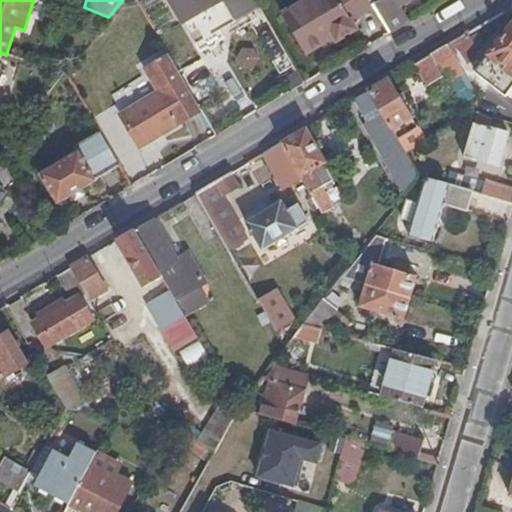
[(168,0),(182,24),(221,0),(168,0)]
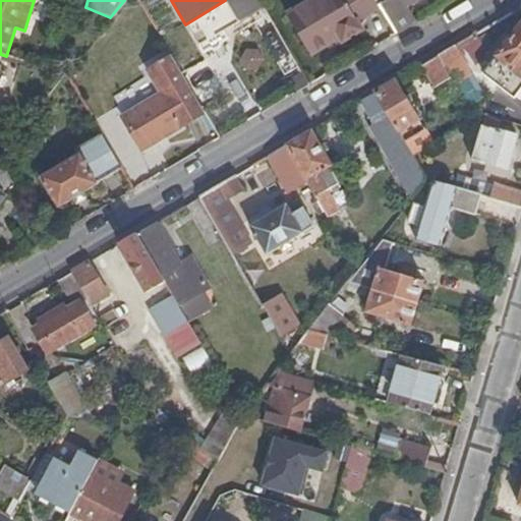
[(380,6),(375,0),(304,0),(281,13),(304,56),(326,44),(324,40),(333,36),(335,40),(337,44),(358,32),(353,21),(380,6)]
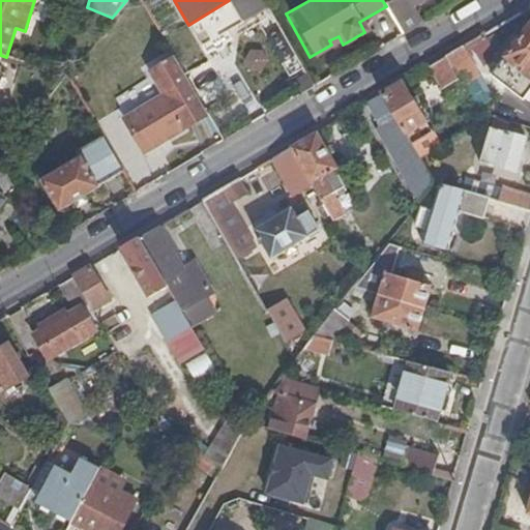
[(403,34),(422,22),(411,3),(415,0),(382,0),(386,6),(403,34)]
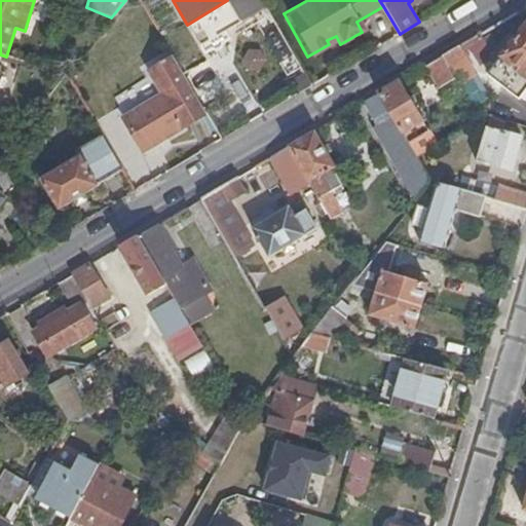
[(525,21),(485,73),(518,99),(525,87),(525,21)]
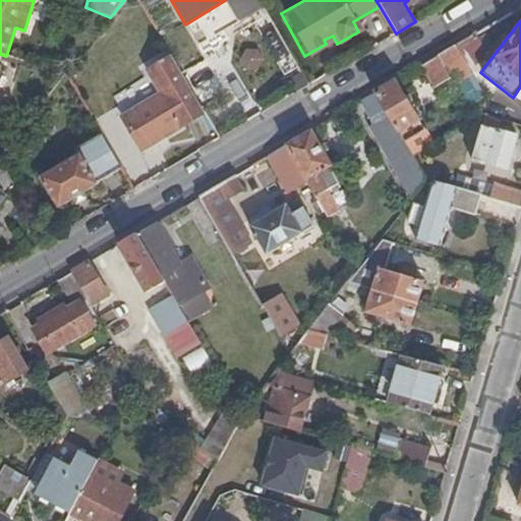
[(477,47),(471,35),(437,56),(450,79),(456,89),(472,80),(459,58),(477,47)]
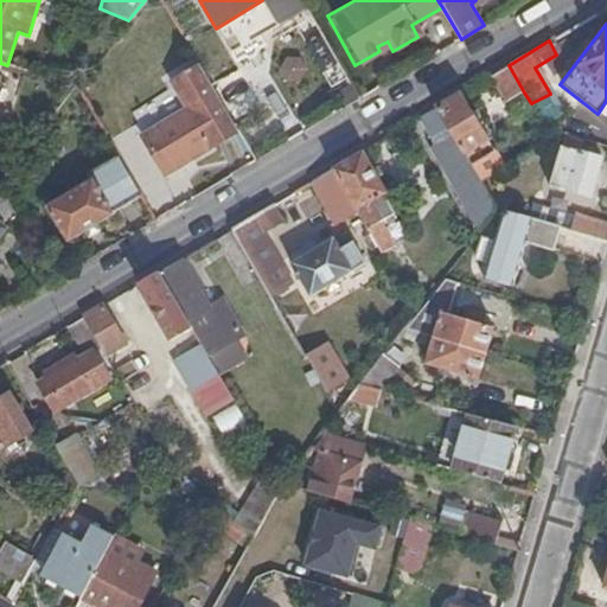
[(377,46),(379,51),(390,46),(388,42),(377,46)]
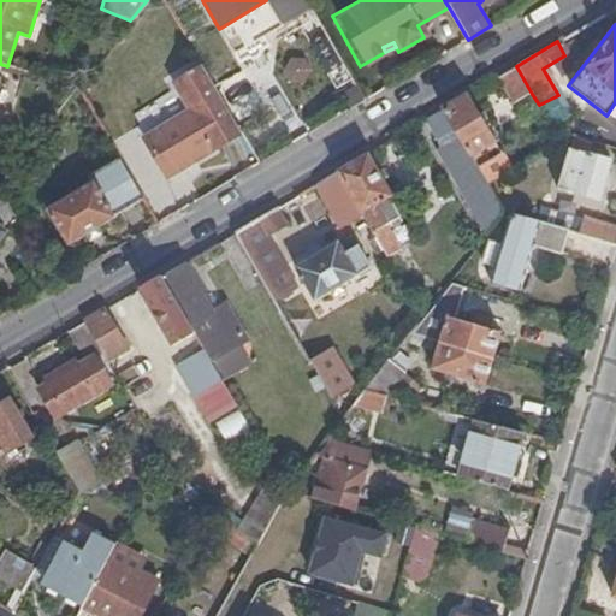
[(242,136),(218,95),(201,65),(171,84),(187,113),(143,138),(167,178),(242,136)]
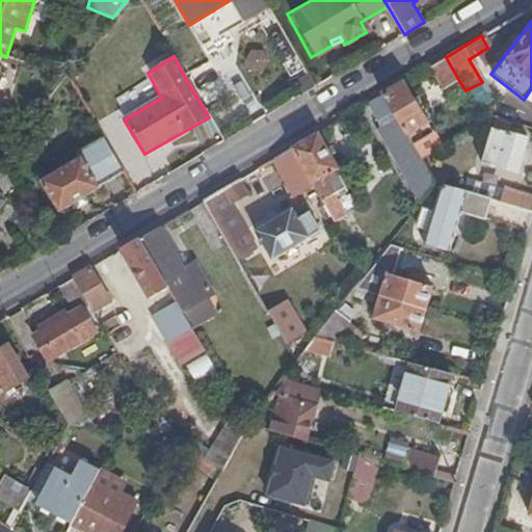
[(446,57),(427,68),(443,91),(459,81),(446,57)]
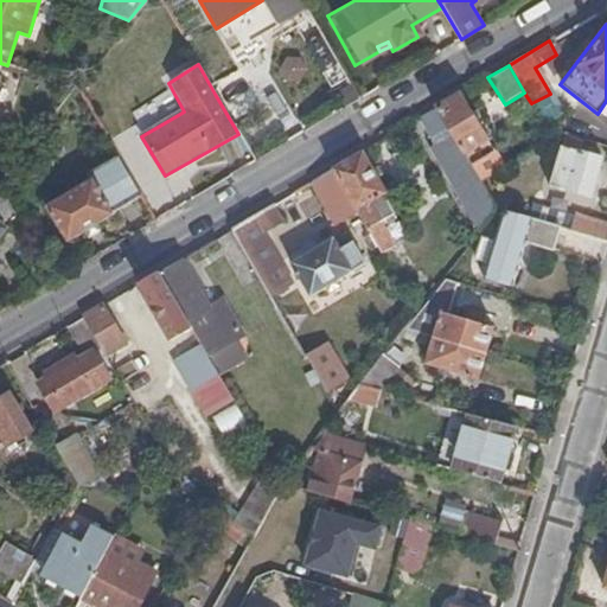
[(435,109),(452,139),(466,161),(468,166),(492,154),(494,153),(459,94),(435,109)]
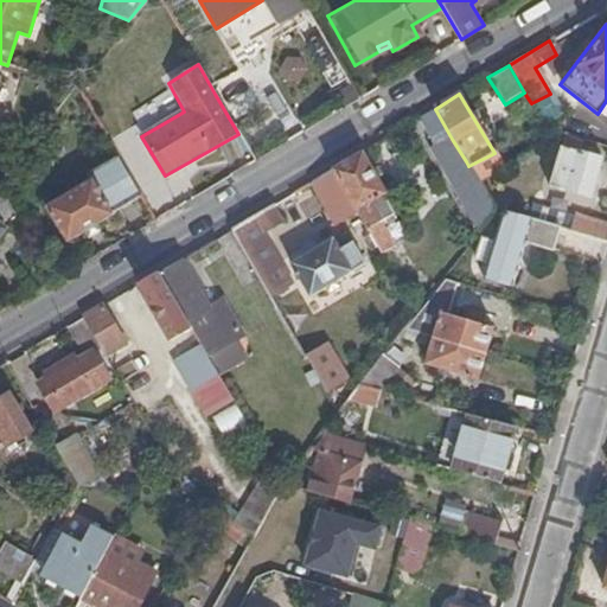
[(452,139),(435,109),(419,117),(449,171),(466,161),(452,139)]
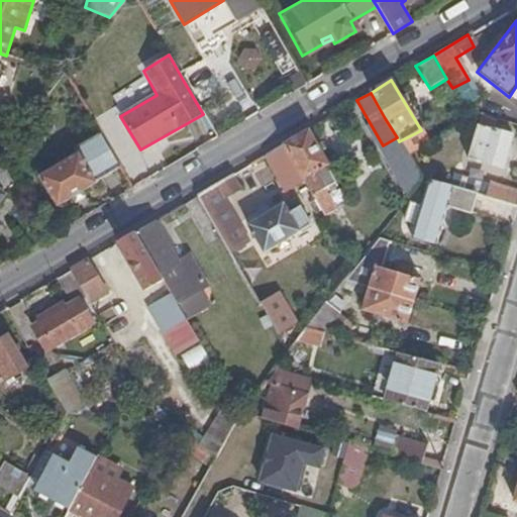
[(492,128),(495,119),(480,115),(468,159),(501,169),(511,134),(492,128)]
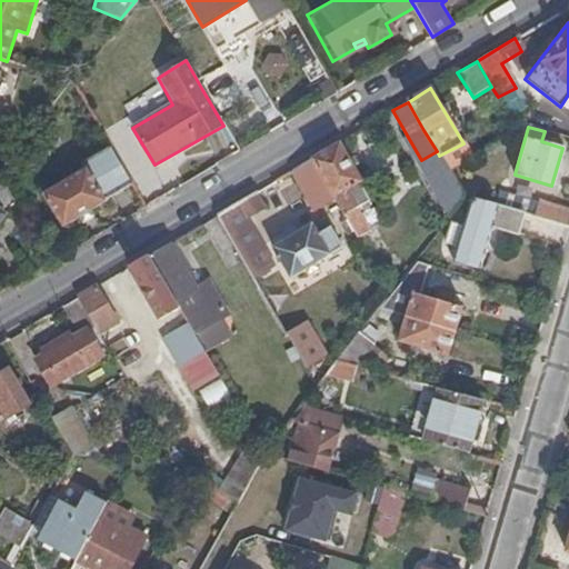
[(312,159),(333,197),(356,236),(369,228),(347,190),(361,181),(339,142),(312,159)]
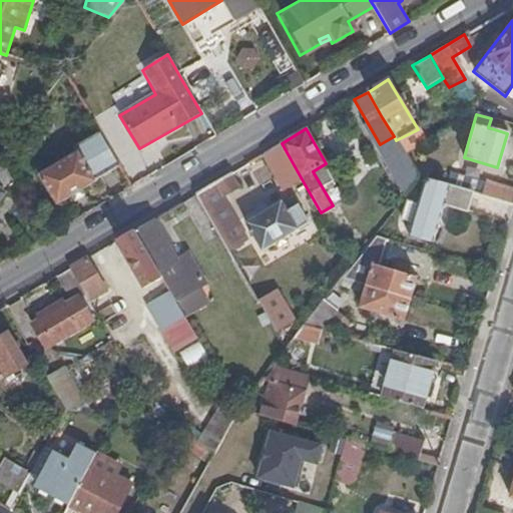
[(422,141),(416,130),(396,140),(403,152),(413,146),(422,141)]
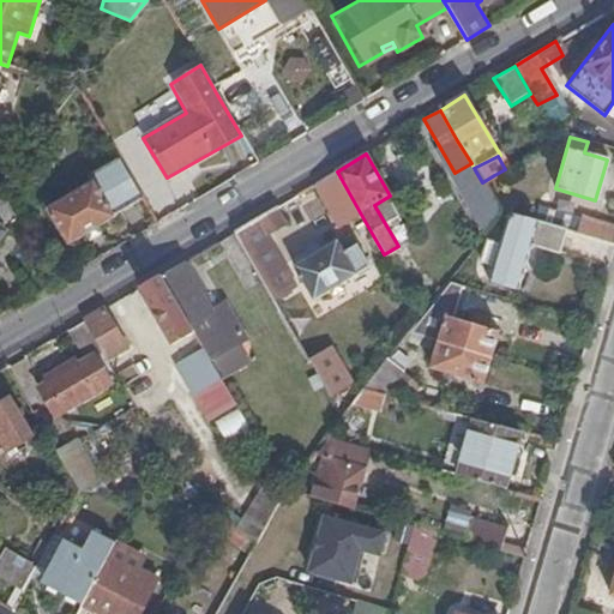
[(120,162),(47,205),(68,244),(113,216),(112,214),(140,197),(120,162)]
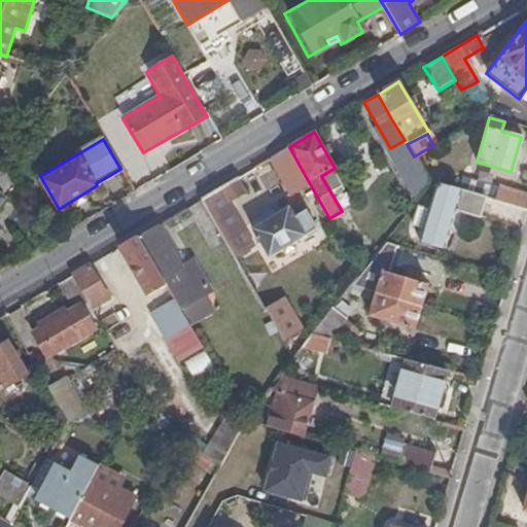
[(289,147),(271,159),(291,194),(309,182),(289,147)]
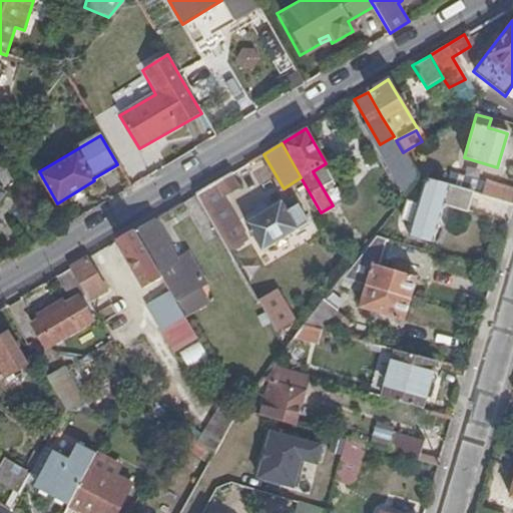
[(418,155),(413,146),(403,152),(409,160),(418,155)]
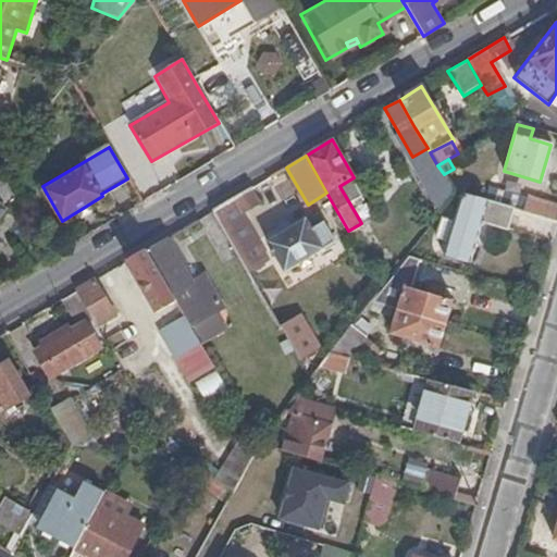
[(0,211),(12,197),(0,174),(0,211)]
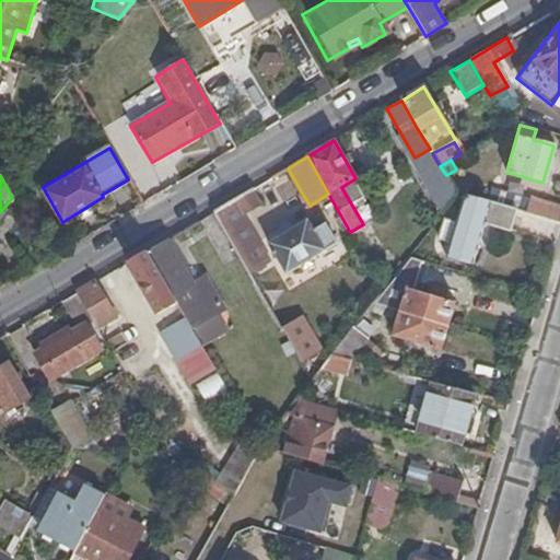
[(458,196),(447,178),(434,185),(448,210),(458,196)]
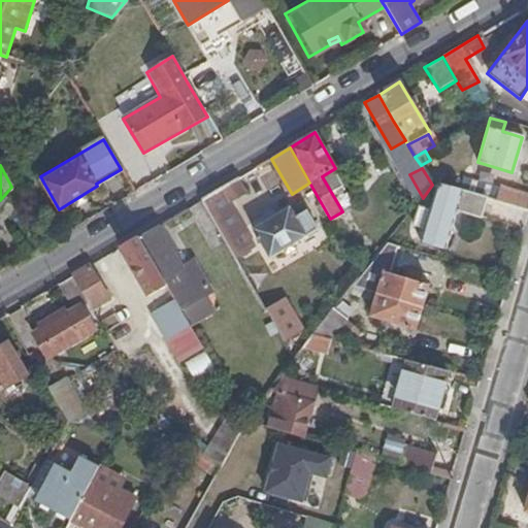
[(527,212),(527,210),(527,197),(498,188),(497,190),(462,179),(458,192),(487,201),(527,212)]
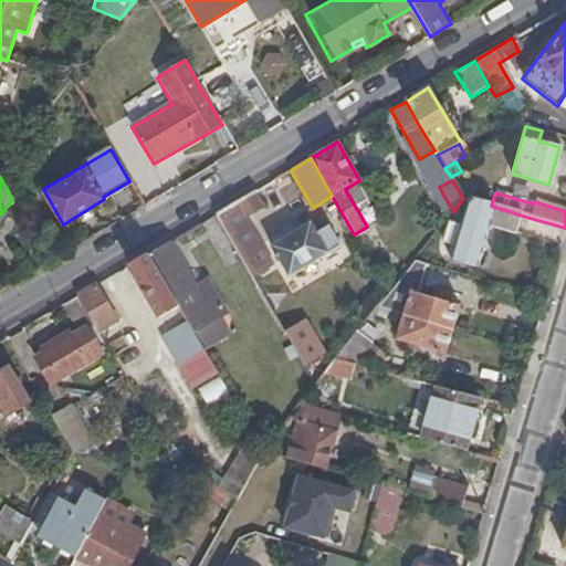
[(250,194),(216,215),(250,273),(270,261),(243,215),(258,206),(250,194)]
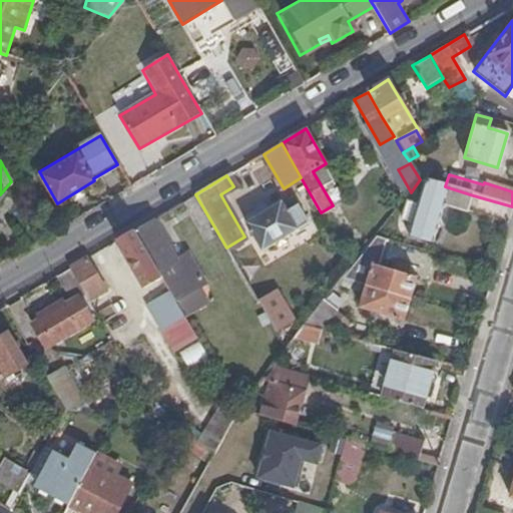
[(473,195),(445,186),(426,181),(419,205),(409,202),(404,220),(413,222),(410,235),(433,242),(445,203),(470,210),(473,195)]
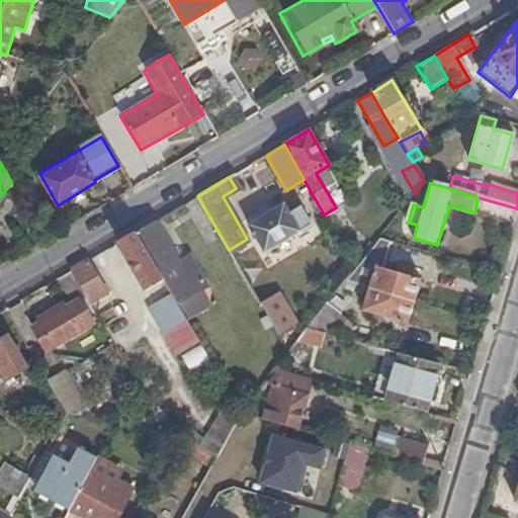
[(264,251),(310,224),(292,196),(269,209),(266,204),(260,201),(257,204),(255,209),(258,216),(247,222),(264,251)]
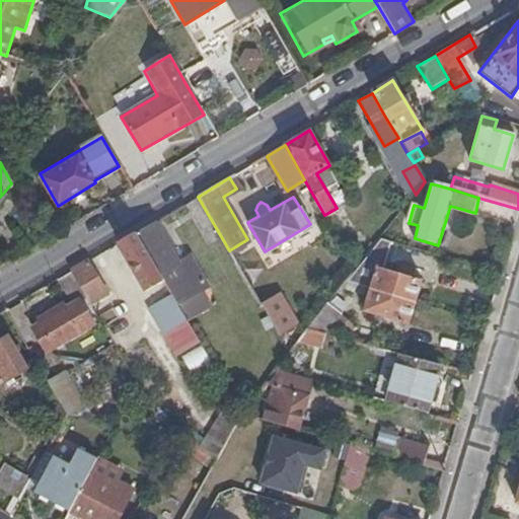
[(158,221),(137,233),(162,276),(177,301),(190,295),(184,285),(192,280),(178,260),(158,221)]
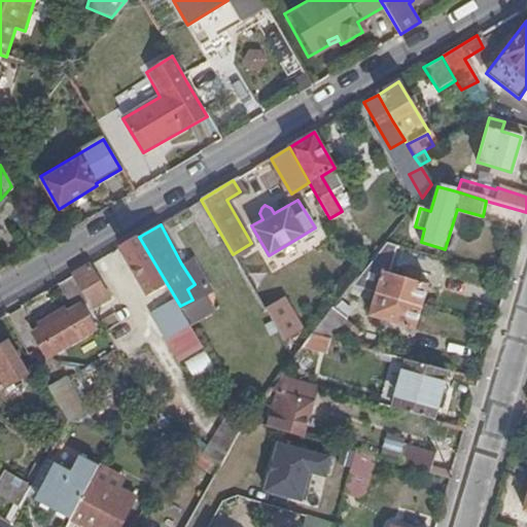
[(139,237),(123,246),(137,273),(126,279),(139,303),(151,295),(148,290),(155,286),(165,280),(139,237)]
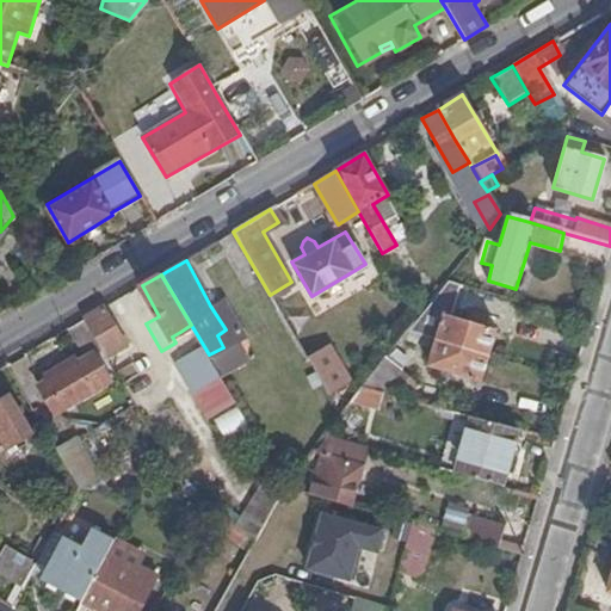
[(456,314),(463,285),(448,282),(423,312),(444,319),(446,312),(456,314)]
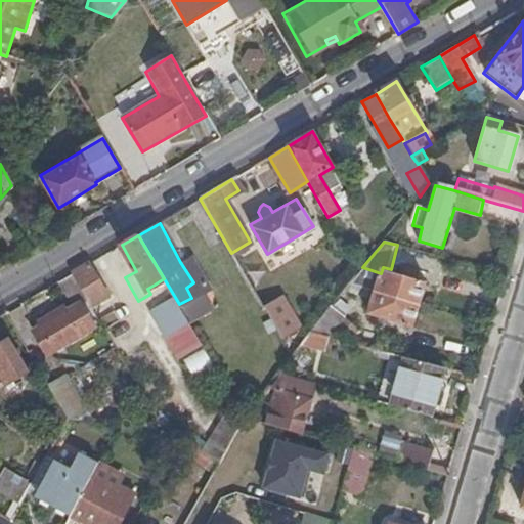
[(193,256),(180,262),(193,282),(186,288),(191,298),(209,288),(193,256)]
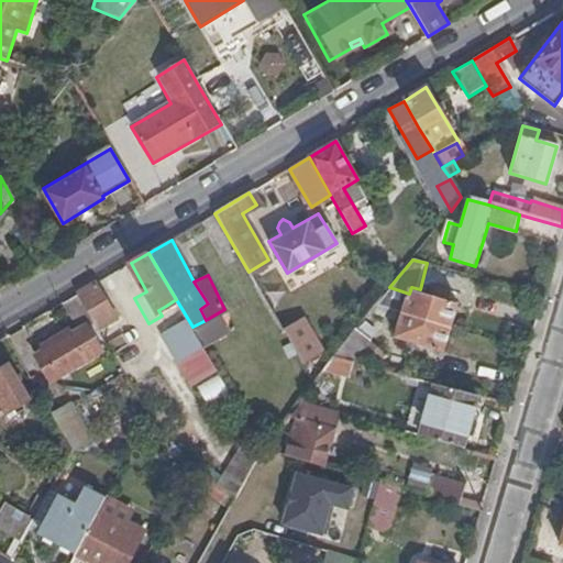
[(98,283),(79,293),(94,318),(100,331),(119,320),(98,283)]
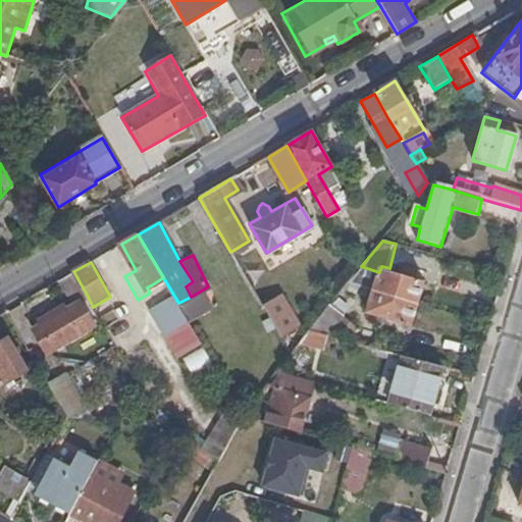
[(375,289),(420,302),(427,280),(389,268),(381,266),(379,272),(361,266),(358,270),(350,280),(375,289)]
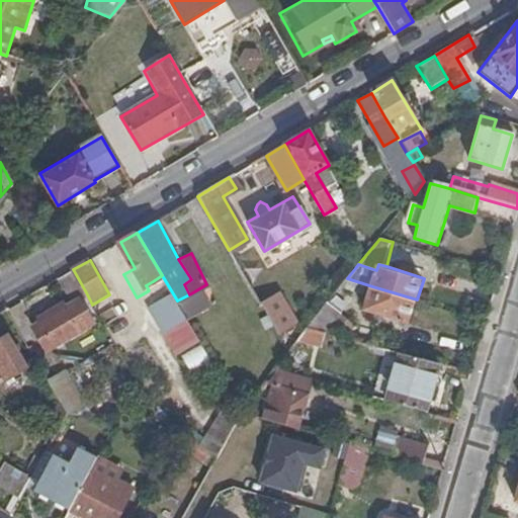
[(73,269),(61,277),(74,299),(79,297),(86,292),(73,269)]
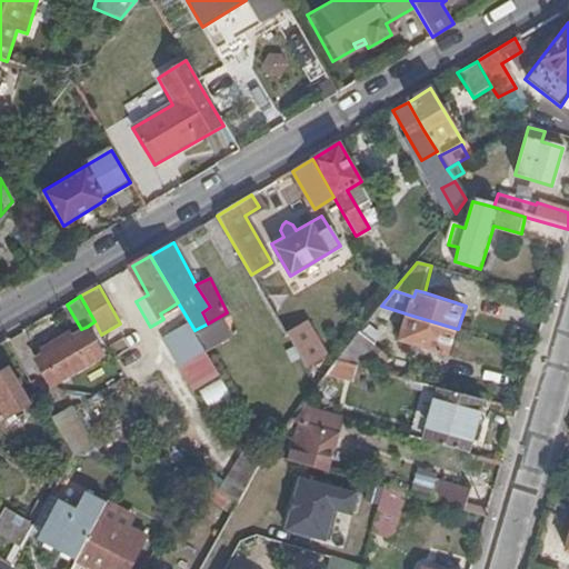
[(178,302),(168,309),(183,336),(195,330),(178,302)]
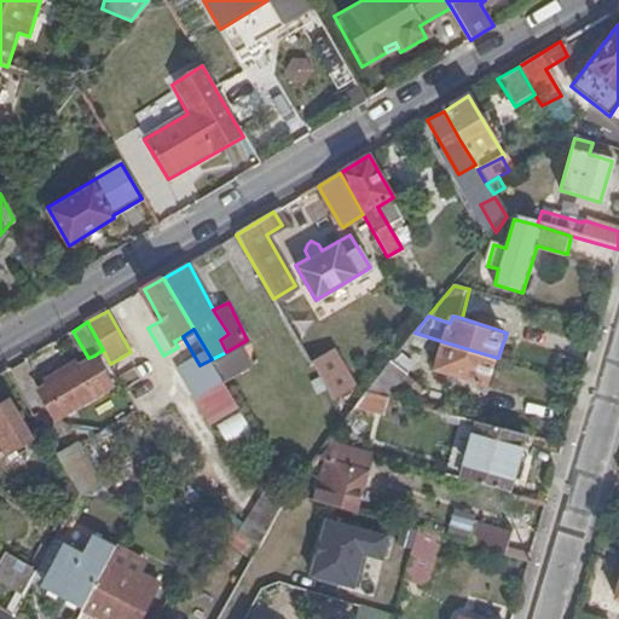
[(490,387),(498,358),(445,342),(435,370),(490,387)]
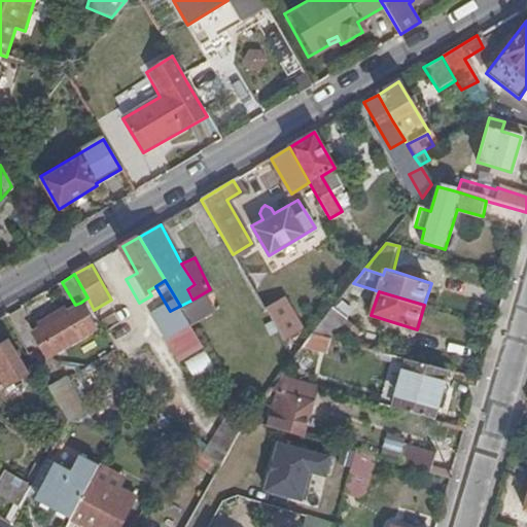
[(264,307),(281,338),(300,326),(282,295),(264,307)]
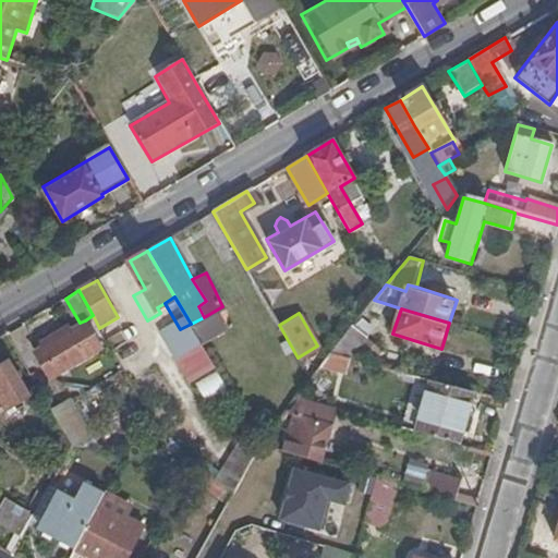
[(85,320),(80,323),(35,349),(45,365),(48,363),(56,375),(101,348),(85,320)]
